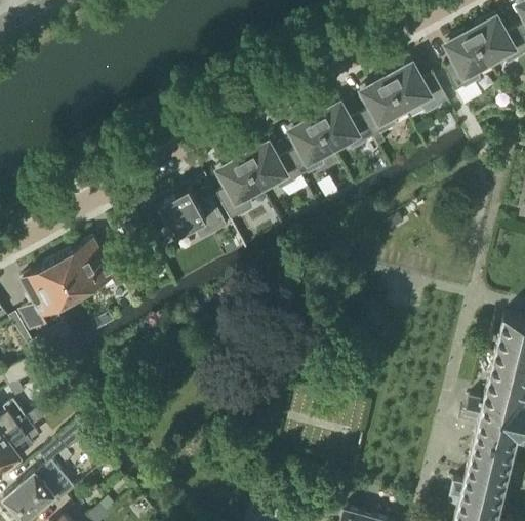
[(471,30),(489,62),(501,54),(508,62),(524,51),(524,42),(517,28),(506,34),(495,14),(475,26),(475,27),(471,30)]
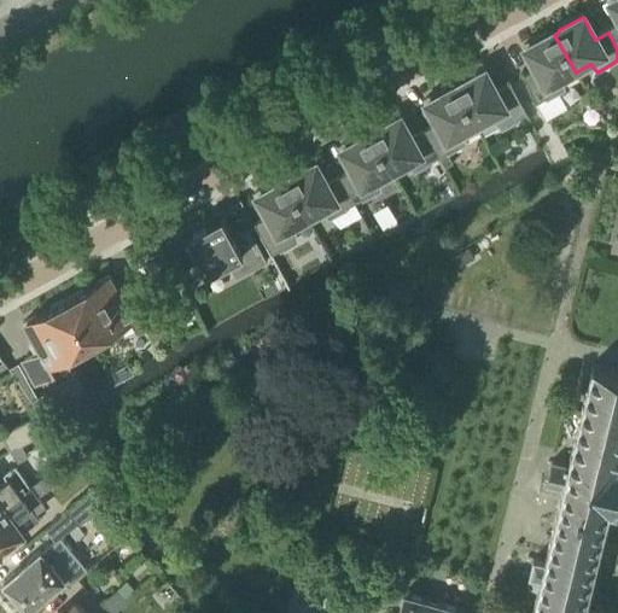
[(536,73),(523,80),(537,106),(563,92),(560,81),(576,73),(554,35),(549,38),(548,35),(524,50),(536,73)]
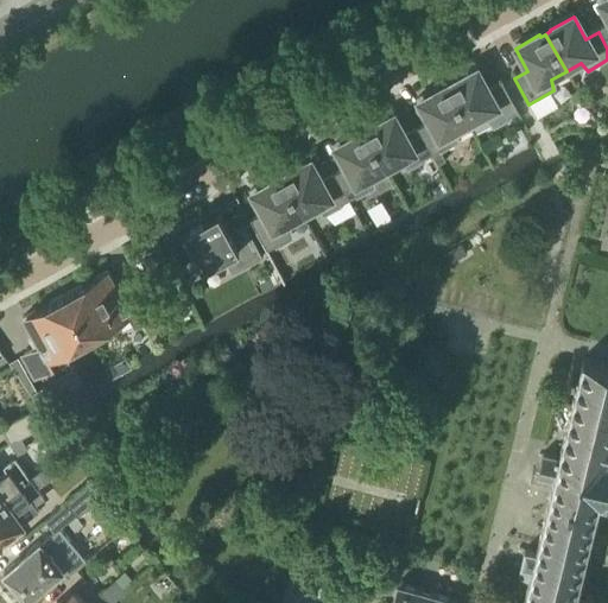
[(448,88),(469,126),(483,118),(494,129),(518,115),(502,84),(488,93),(476,70),(453,83),(453,84),(448,88)]
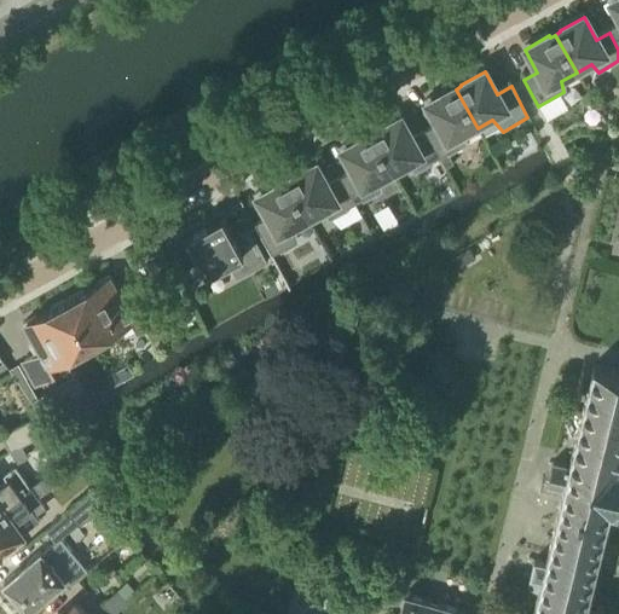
[(478,128),(456,90),(451,92),(450,90),(426,104),(438,127),(426,134),(440,162),(446,172),(453,167),(449,157),(466,148),(463,137),(478,128)]
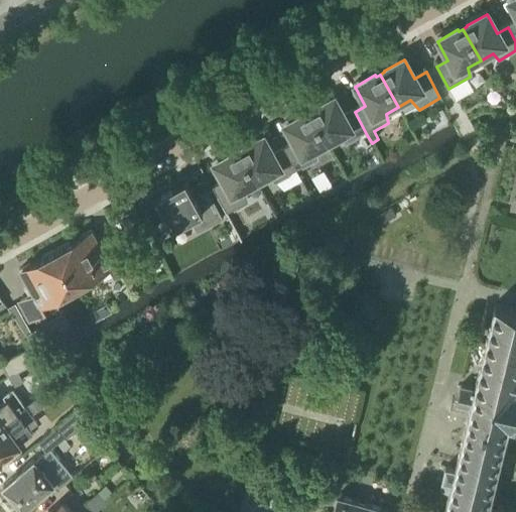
[(367,135),(355,112),(344,117),(334,98),(312,109),(313,111),(309,113),(328,147),(341,140),(347,146),(367,135)]
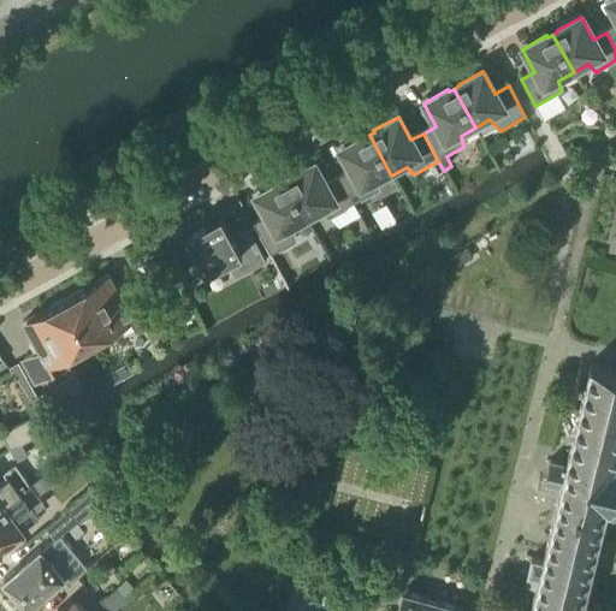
[(391,176),(369,135),(365,138),(363,136),(339,149),(351,172),(339,179),(354,207),(379,193),(377,184),(391,176)]
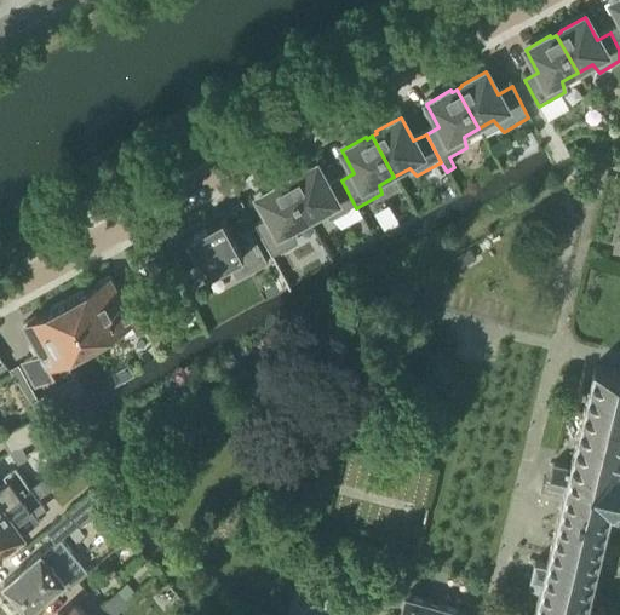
[(356,208),(342,180),(328,188),(316,165),(291,178),(292,180),(287,183),(309,223),(323,216),(331,223),(356,208)]
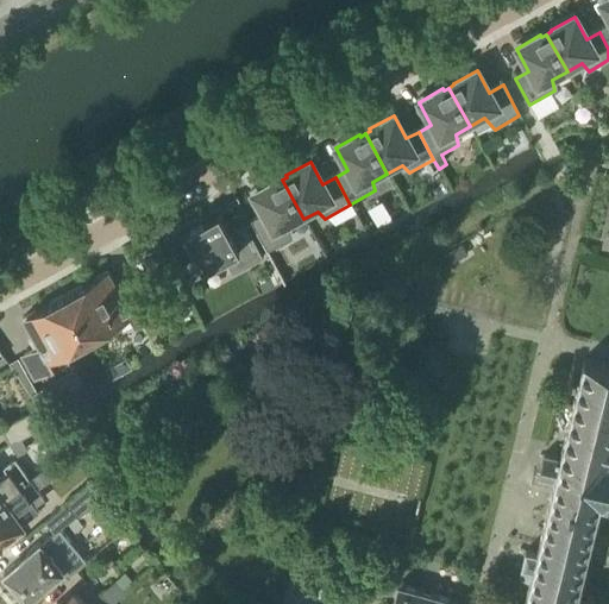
[(303,219),(282,180),(277,182),(276,181),(252,194),(264,216),(251,224),(268,253),(293,239),(289,226),(303,219)]
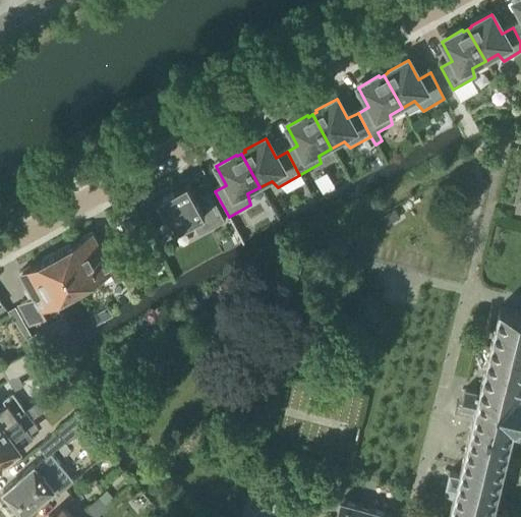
[(196,202),(189,188),(187,184),(182,186),(181,184),(141,207),(141,205),(139,206),(149,221),(150,221),(149,219),(162,211),(175,233),(176,233),(175,232),(191,223),(199,237),(199,238),(225,224),(210,194),(196,202)]
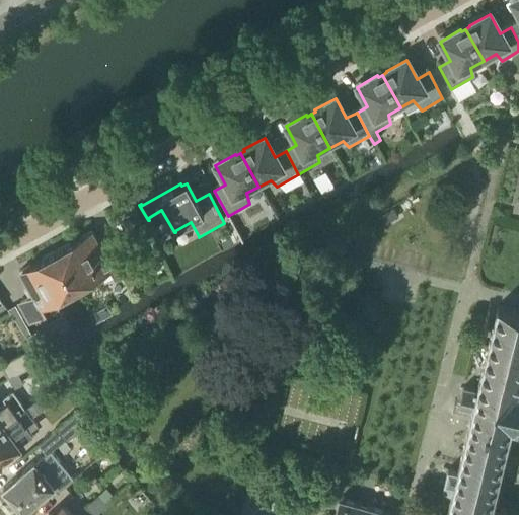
[(71,245),(56,253),(77,291),(93,283),(92,281),(100,276),(104,284),(132,269),(122,250),(109,256),(104,247),(99,249),(97,244),(91,233),(81,239),(81,240),(71,246),(71,245)]
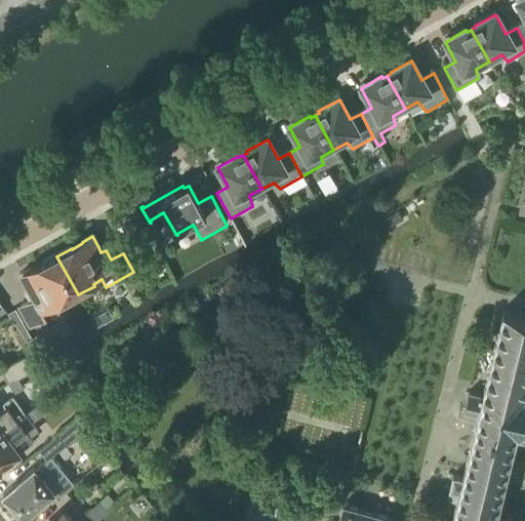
[(61,305),(78,294),(56,256),(42,265),(32,271),(32,270),(21,276),(27,287),(28,286),(31,291),(26,294),(31,305),(19,311),(31,330),(50,319),(46,310),(59,303),(61,305)]
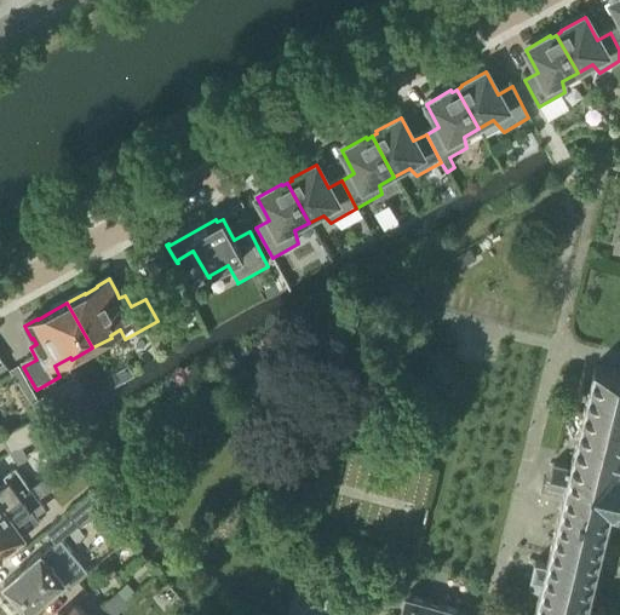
[(619,614),(619,374),(595,368),(591,385),(586,384),(584,392),(589,394),(570,470),(554,466),(552,471),(549,490),(557,493),(555,500),(562,501),(546,567),(535,564),(534,569),(529,568),(527,576),(532,578),(528,593),(539,596),(534,614),(619,614)]
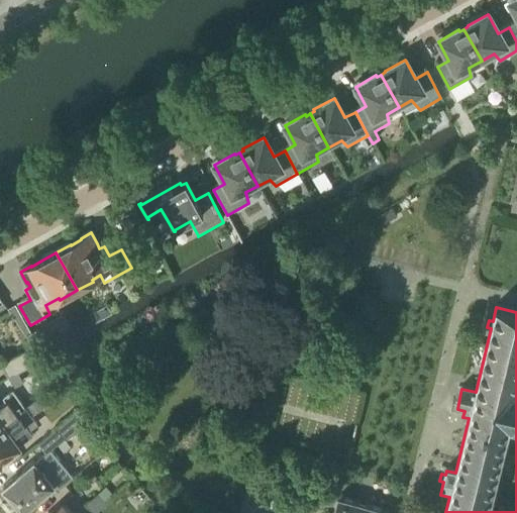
[(18,375),(41,363),(33,349),(6,365),(7,366),(2,368),(8,379),(13,377),(13,378),(18,375)]
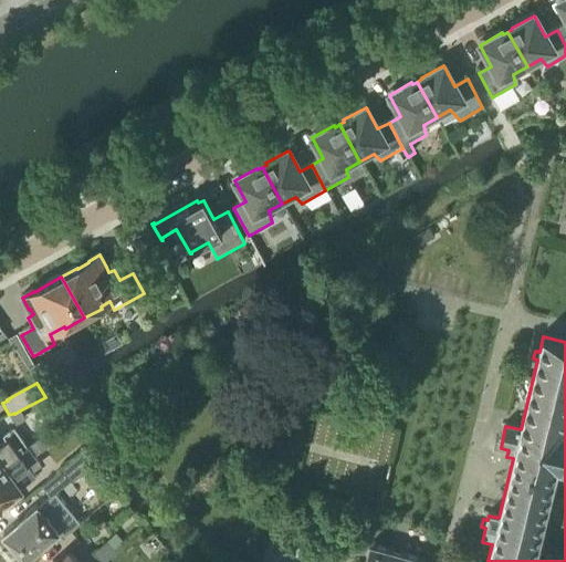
[(27,422),(20,410),(14,414),(14,413),(9,415),(17,428),(27,422)]
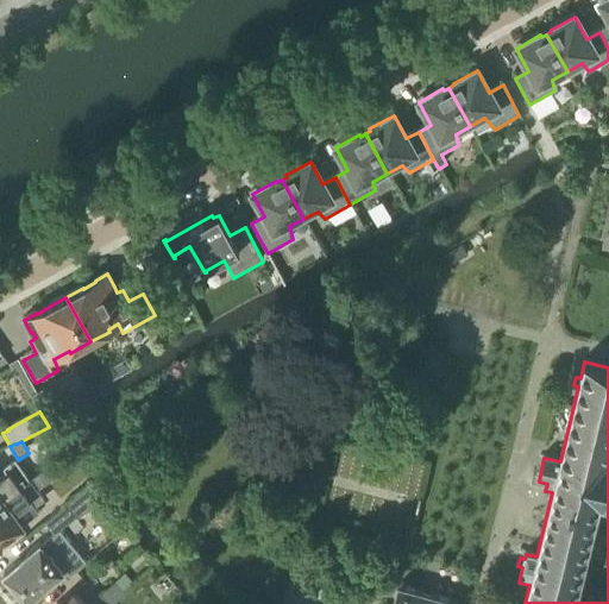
[(55,466),(67,458),(68,457),(61,447),(48,455),(55,466)]
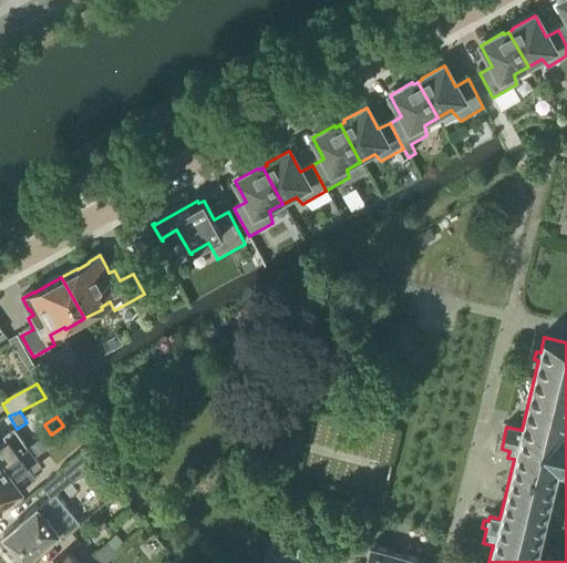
[(0,469),(28,450),(14,431),(4,438),(9,443),(0,449),(0,469)]
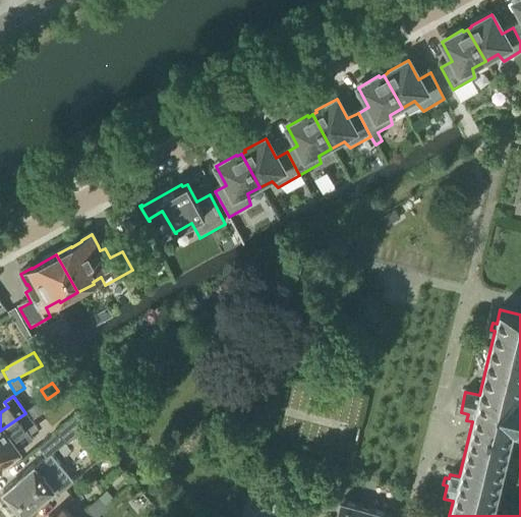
[(46,411),(41,404),(40,403),(25,413),(0,431),(0,465),(19,452),(12,442),(25,433),(30,438),(38,432),(32,421),(46,411)]
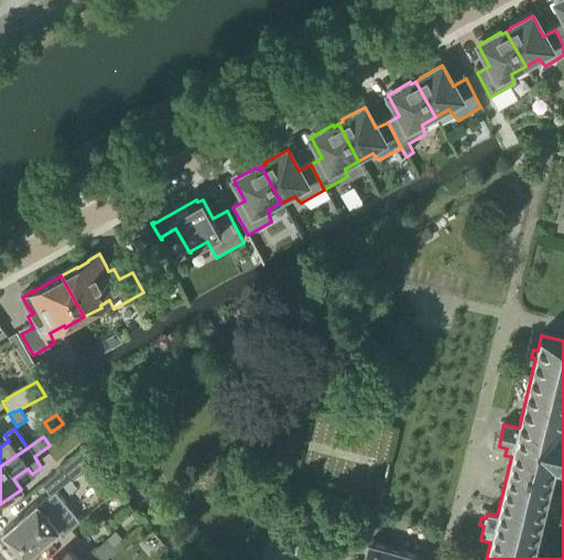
[(42,486),(52,497),(39,508),(38,506),(3,535),(24,559),(26,559),(58,534),(63,539),(82,524),(55,494),(72,481),(73,482),(93,465),(83,452),(42,486)]
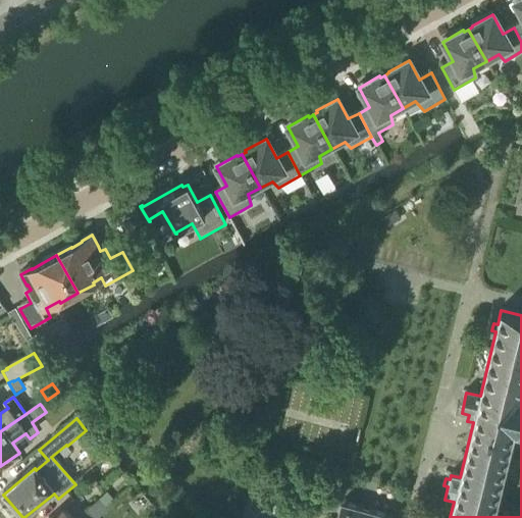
[(101,517),(107,512),(116,504),(107,494),(87,512),(92,517),(101,517)]
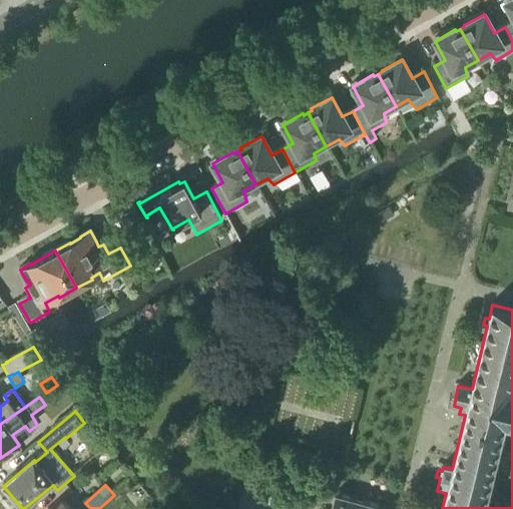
[(382,508),(336,495),(332,508),(382,508)]
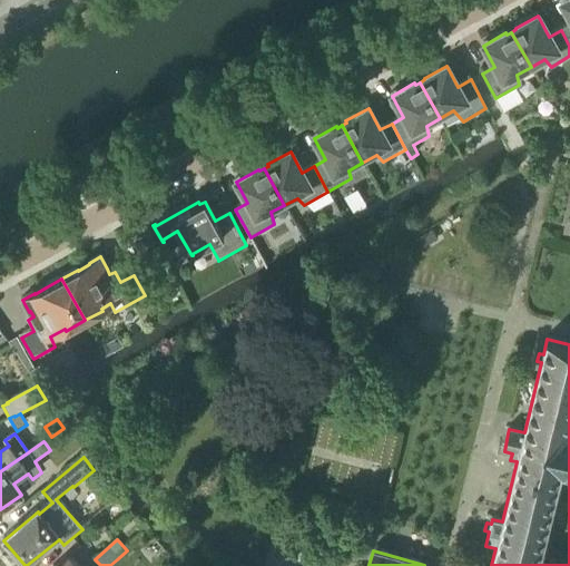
All buildings are outlined.
